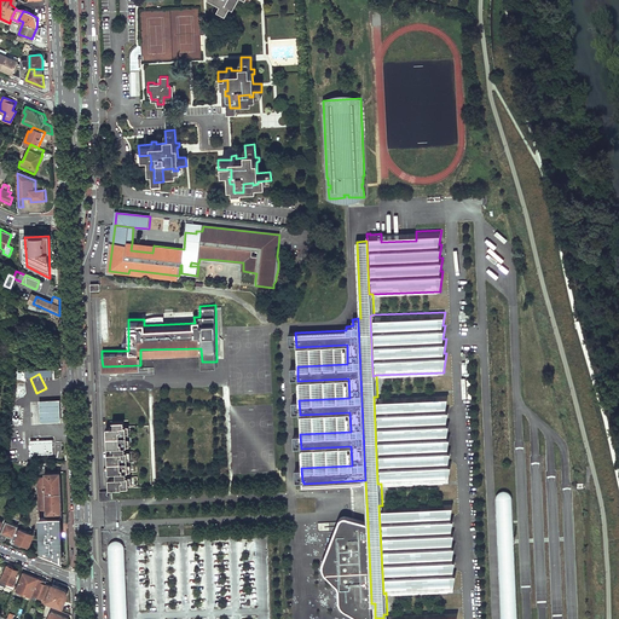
[(381,484),(449,481),(449,480),(449,478),(451,461),(449,462),(451,447),(449,447),(451,434),(447,434),(450,421),(446,421),(449,406),(446,408),(449,393),(377,397),(374,397),(377,484),(381,484)]
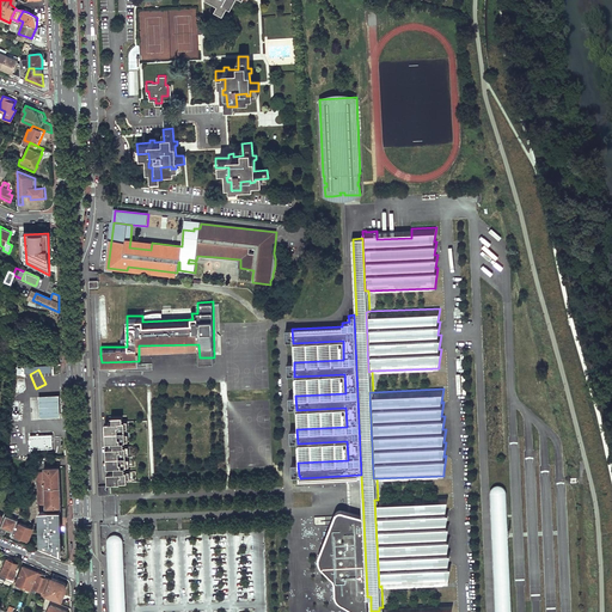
[(40,396),(41,416),(61,416),(60,395),(40,396)]
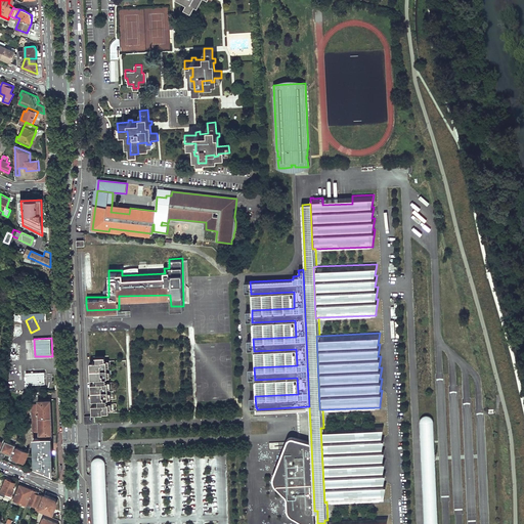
[(110,358),(91,359),(91,376),(110,375),(110,358)]
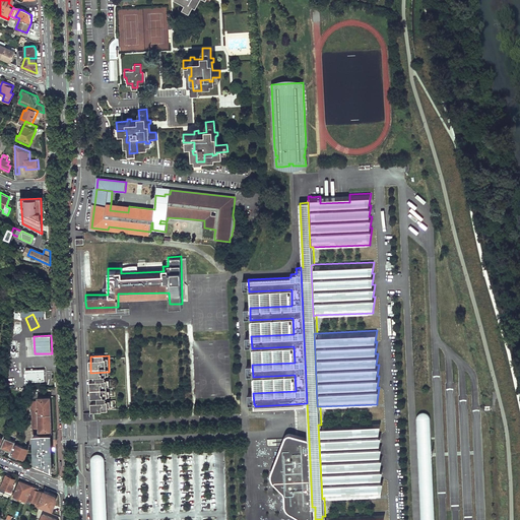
[(25,369),(26,381),(45,380),(45,369),(25,369)]
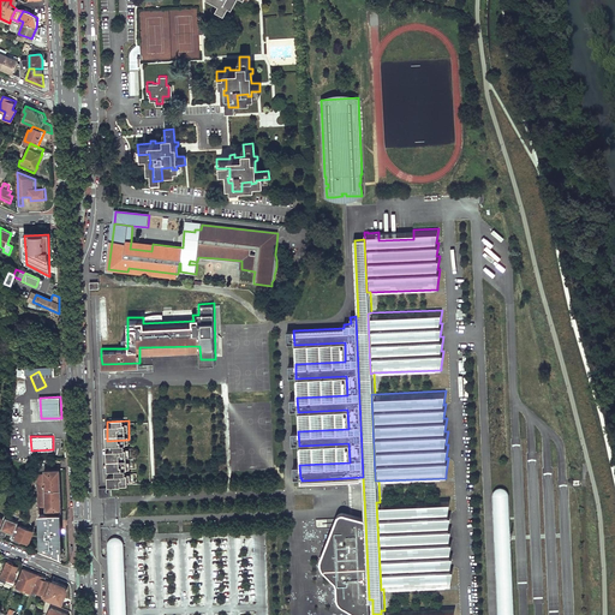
[(130,446),(107,447),(108,466),(130,465),(130,446)]
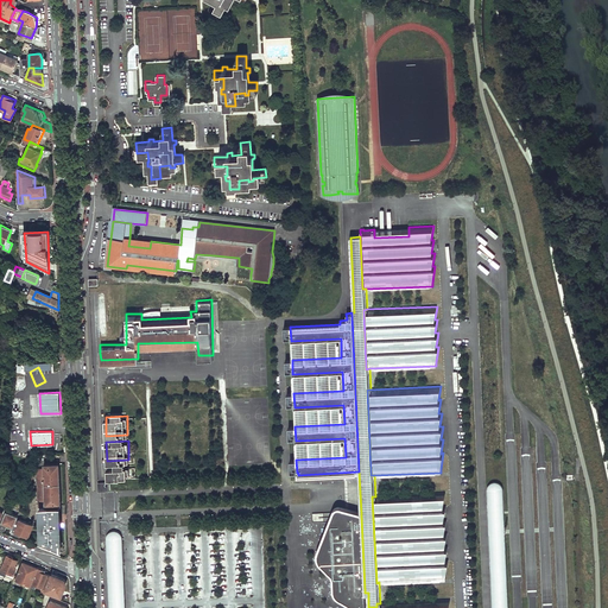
[(130,467),(108,466),(108,476),(128,475),(130,467)]
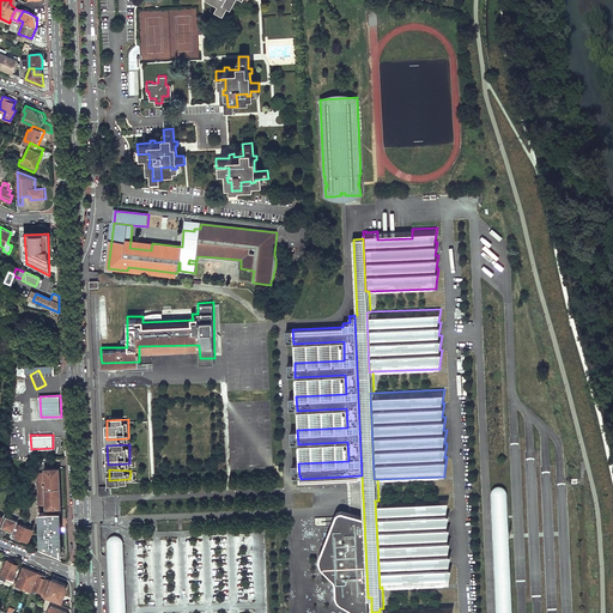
[(496,612),(511,612),(507,492),(507,490),(505,489),(504,487),(503,486),(501,485),(498,485),(497,485),(495,486),(493,487),(491,490),(491,492),(496,612)]
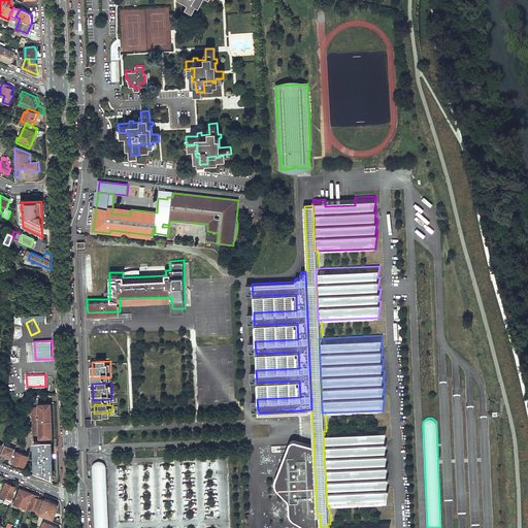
[(329,505),(387,503),(387,502),(387,500),(390,486),(387,487),(389,474),(387,474),(388,463),(386,463),(388,452),(386,452),(388,440),(385,440),(387,428),(326,431),(323,431),(327,506),(329,505)]
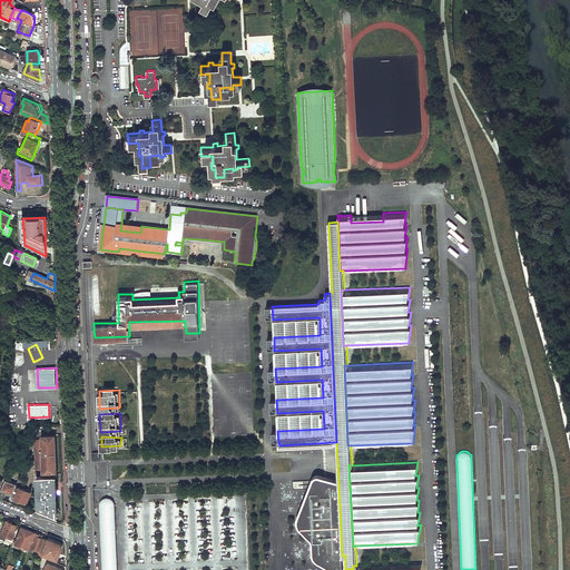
[(322,532),(320,491),(328,491),(328,488),(334,488),(333,483),(338,483),(338,481),(318,475),(316,477),(315,477),(313,479),(298,516),(298,519),(298,522),(300,526),(301,528),(303,530),(307,534),(312,539),(313,541),(314,556),(315,558),(317,560),(335,569),(342,569),(342,556),(342,553),(327,554),(326,532),(322,532)]
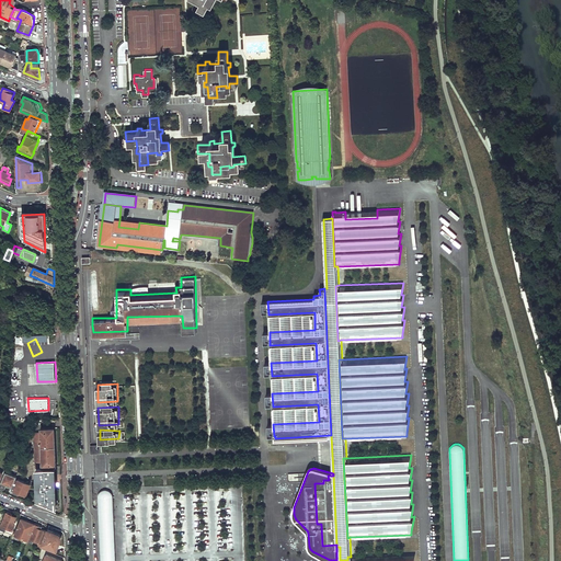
[(6,487),(11,489),(12,487),(14,488),(13,492),(19,494),(19,493),(26,495),(31,484),(15,479),(16,477),(6,472),(0,484),(0,487),(0,488),(1,488),(1,489),(2,489),(3,489),(4,489),(6,488),(6,487)]
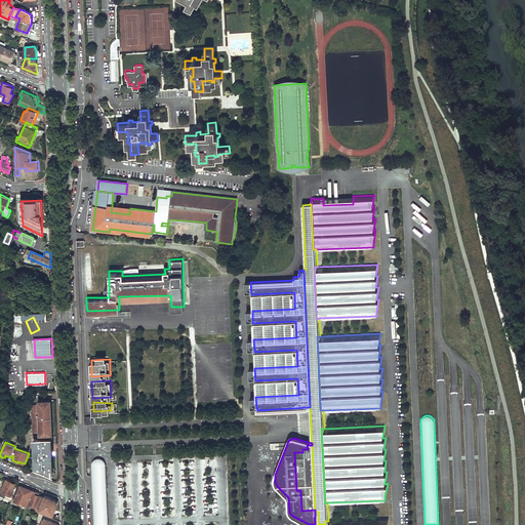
[(315,510),(312,445),(307,445),(308,449),(303,449),(303,452),(294,452),(296,490),(300,490),(301,511),(315,510)]
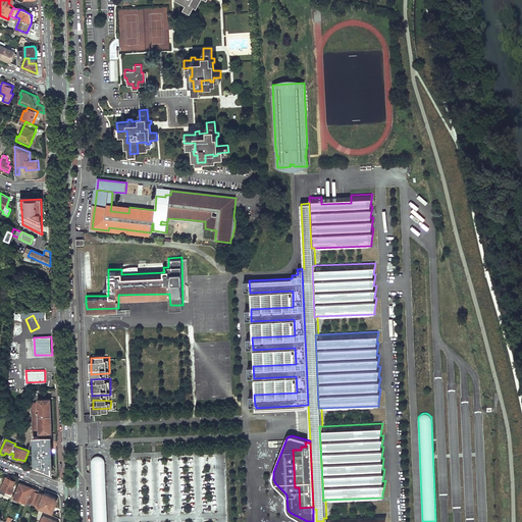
[(93,521),(107,521),(105,461),(104,459),(103,458),(102,457),(101,456),(98,455),(96,456),(95,456),(93,457),(92,458),(92,460),(91,462),(93,521)]
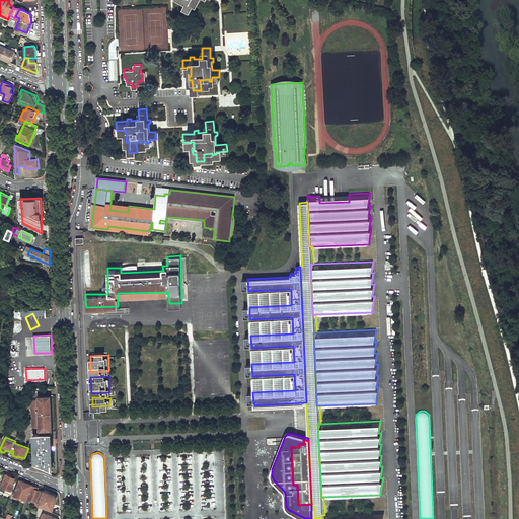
[(0,485),(0,493),(3,487),(4,488),(4,490),(5,490),(6,488),(11,491),(16,479),(11,477),(11,476),(6,474),(1,486),(0,485)]
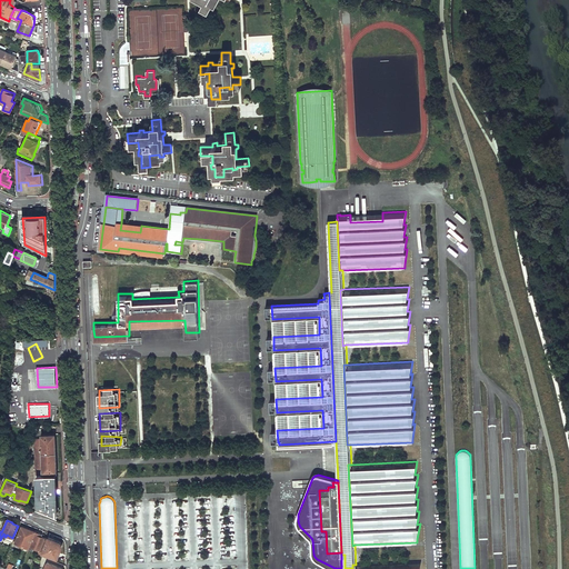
[(22,526),(16,542),(28,548),(29,546),(36,531),(22,526)]
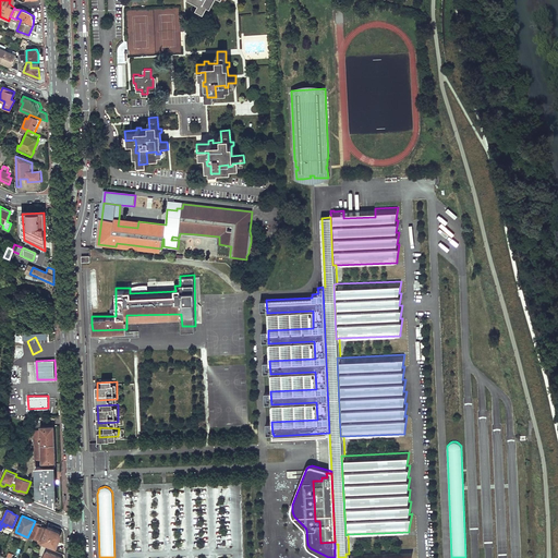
[(35,521),(28,535),(32,536),(31,537),(34,538),(34,537),(40,540),(46,526),(35,521)]
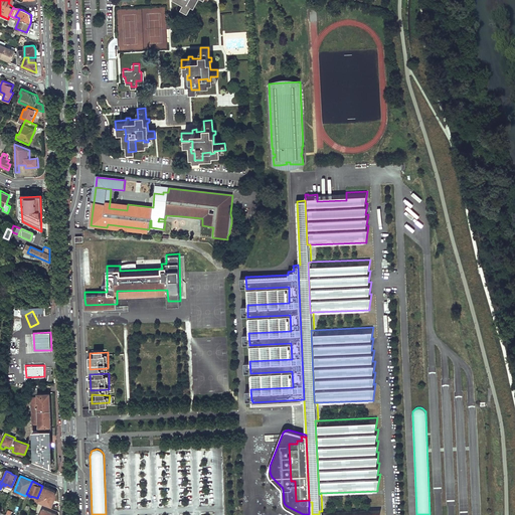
[(43,486),(38,500),(52,505),(53,500),(52,500),(53,497),(53,495),(53,493),(52,491),(48,490),(49,488),(43,486)]
